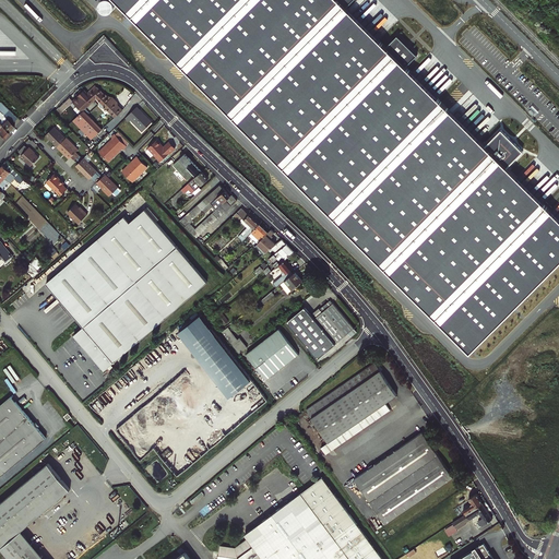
[(96,0),(97,1),(97,0),(115,0),(471,353),(558,262),(558,218),(508,167),(523,151),(501,129),(486,145),(406,67),(418,55),(397,35),(387,47),(346,8),(354,0),(96,0)]
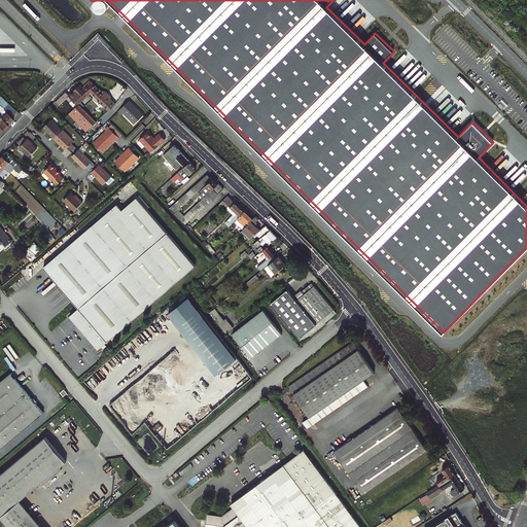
[(90,80),(82,88),(89,95),(91,92),(109,110),(113,105),(90,80)]
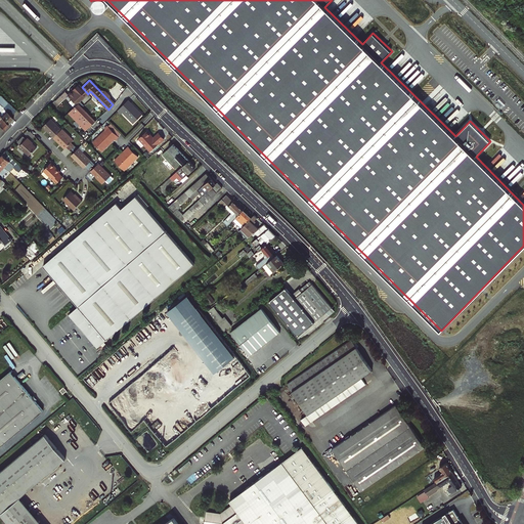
[(78,103),(88,94),(82,87),(81,88),(78,86),(69,95),(77,104),(78,103)]
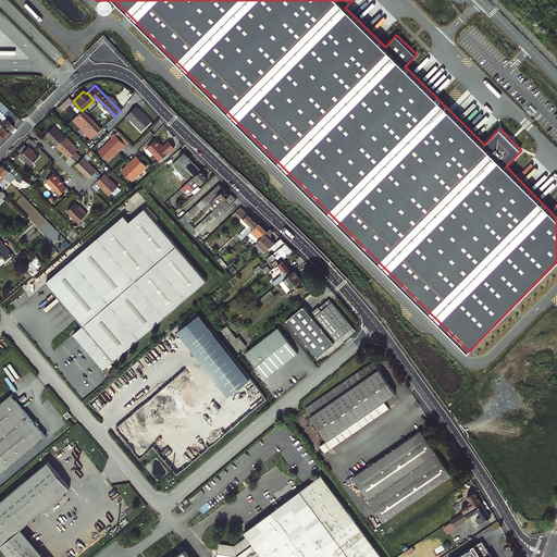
[(0,111),(3,114),(12,122),(16,116),(0,100),(0,111)]
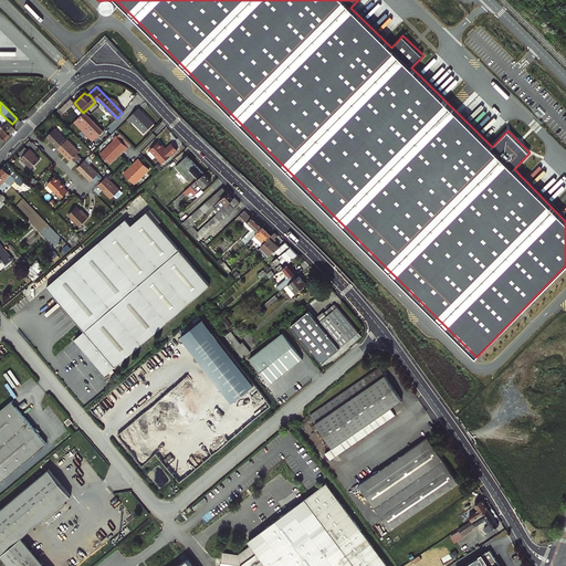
[(140,112),(137,108),(127,119),(129,123),(132,121),(145,133),(154,123),(142,111),(140,112)]
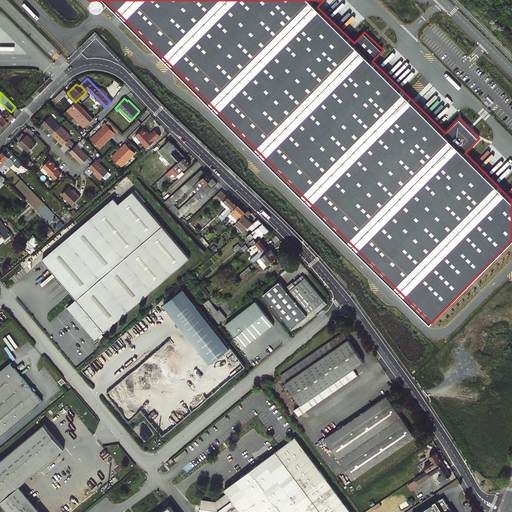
[(93,119),(80,105),(76,101),(75,102),(67,110),(84,127),(93,119)]
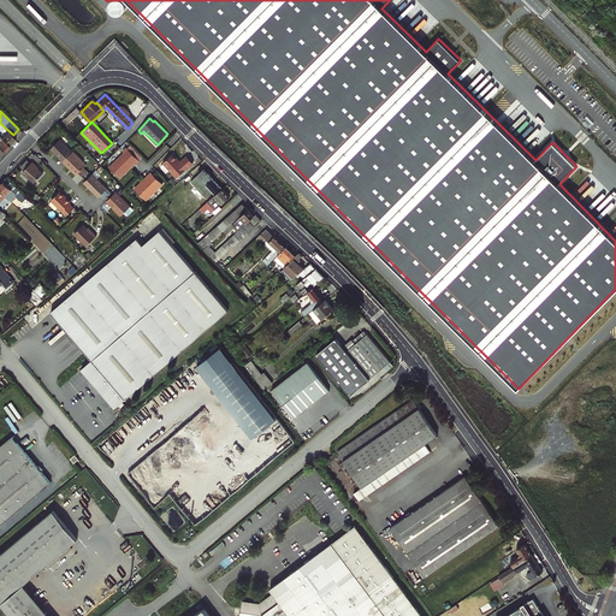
[(0,136),(10,144),(16,138),(13,135),(4,126),(3,128),(0,125),(0,136)]
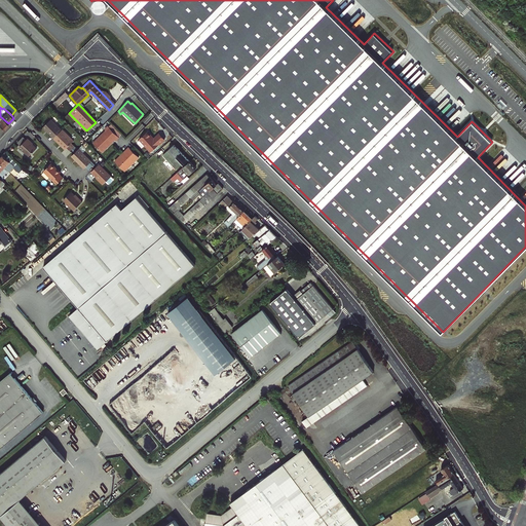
[(53,140),(62,130),(51,120),(42,128),(53,140)]
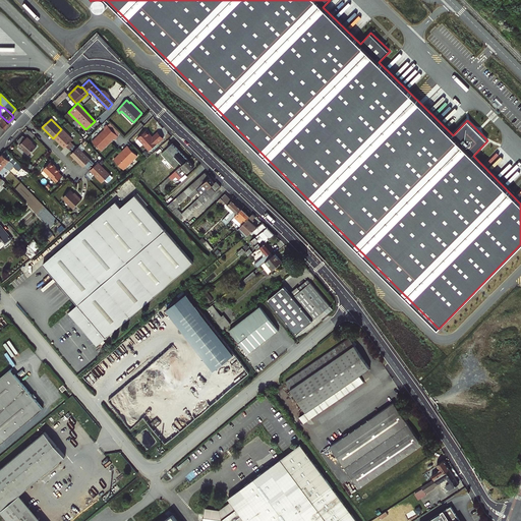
[(114,139),(117,136),(106,125),(103,128),(104,129),(93,141),(102,151),(114,138),(114,139)]
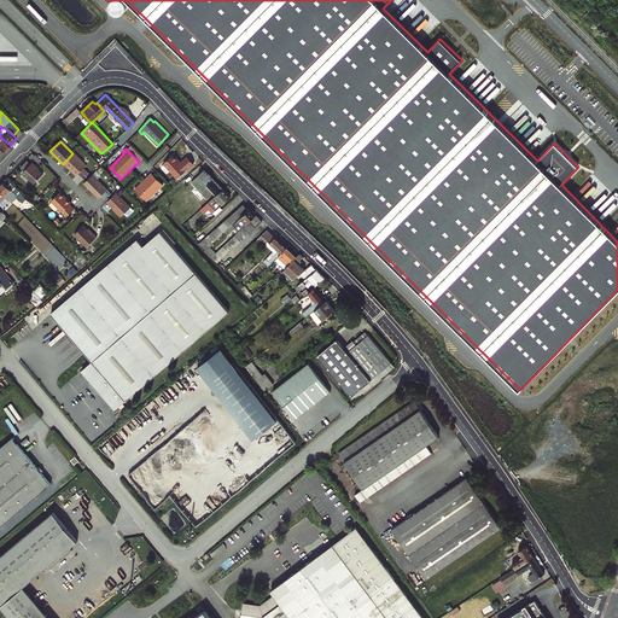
[(87,167),(74,153),(73,153),(63,164),(70,170),(71,169),(77,175),(87,167)]
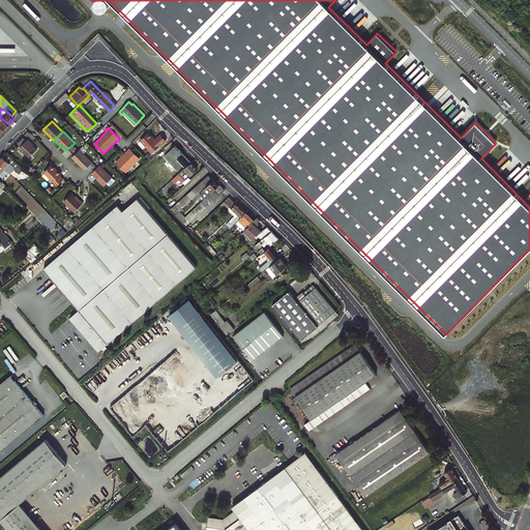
[(153,153),(166,140),(160,135),(154,140),(148,133),(141,140),(153,153)]
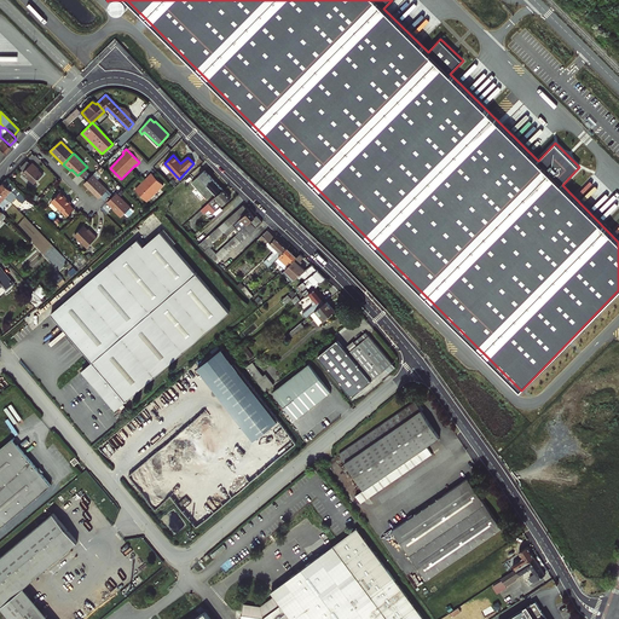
[(22,167),(25,169),(32,162),(29,158),(22,167)]
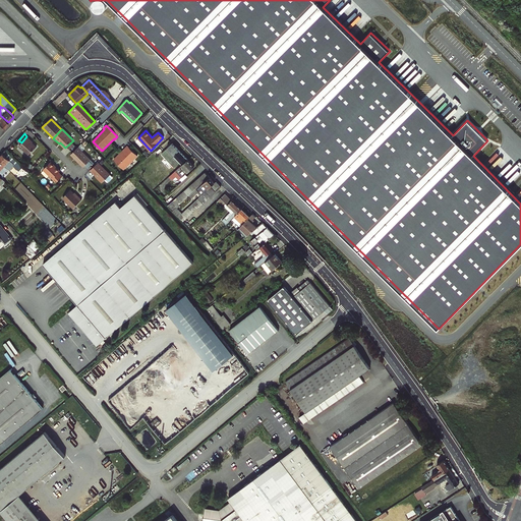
[(34,138),(31,135),(21,145),(31,154),(39,147),(35,141),(33,139),(34,138)]
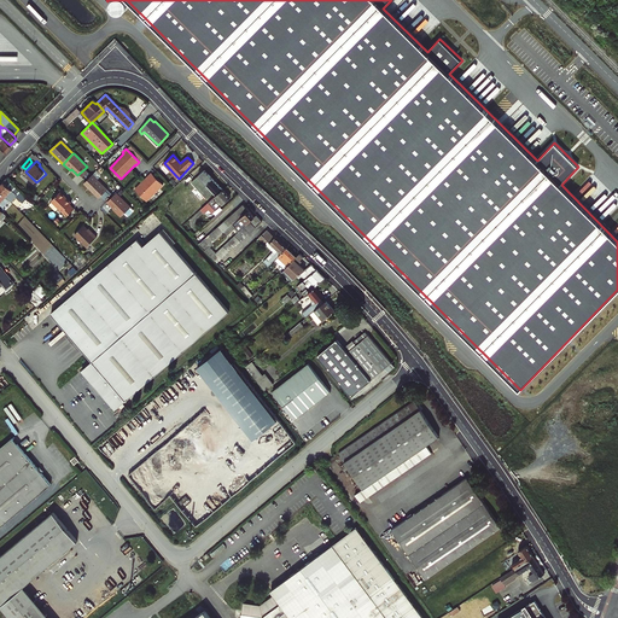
[(192,182),(207,198),(213,192),(215,194),(221,188),(205,170),(192,182)]
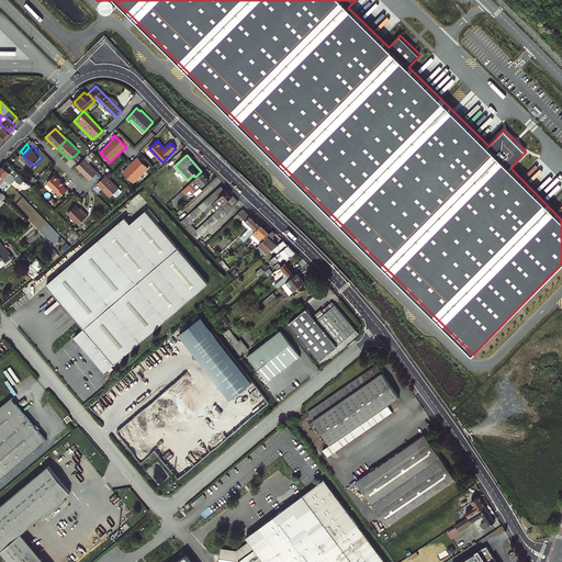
[(132,182),(147,167),(137,157),(122,172),(132,182)]
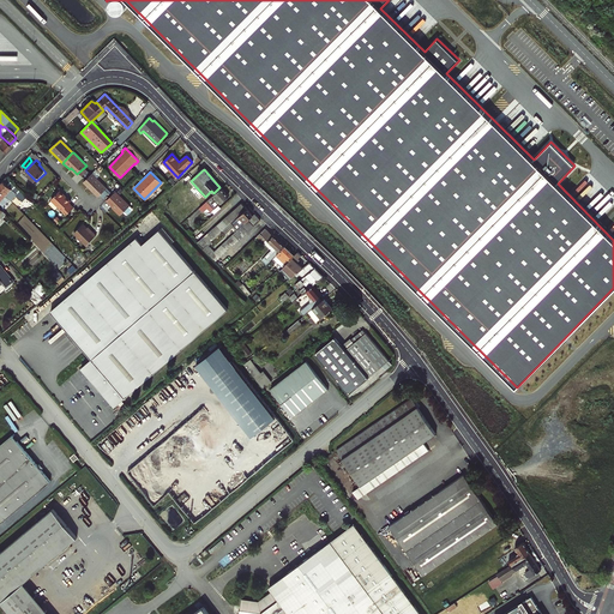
[(108,192),(92,175),(83,184),(100,200),(108,192)]
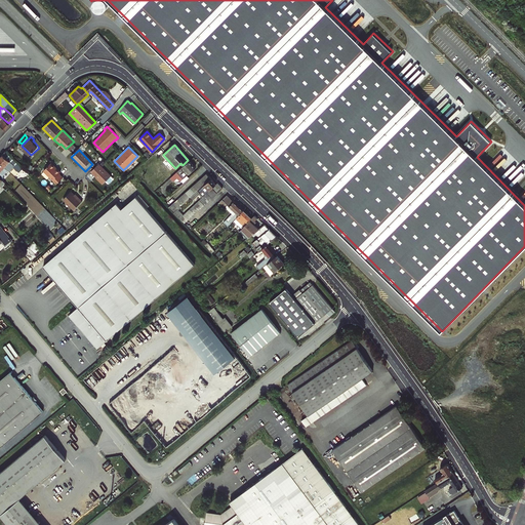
[(23,169),(6,152),(0,157),(0,163),(8,170),(13,164),(21,171),(23,169)]
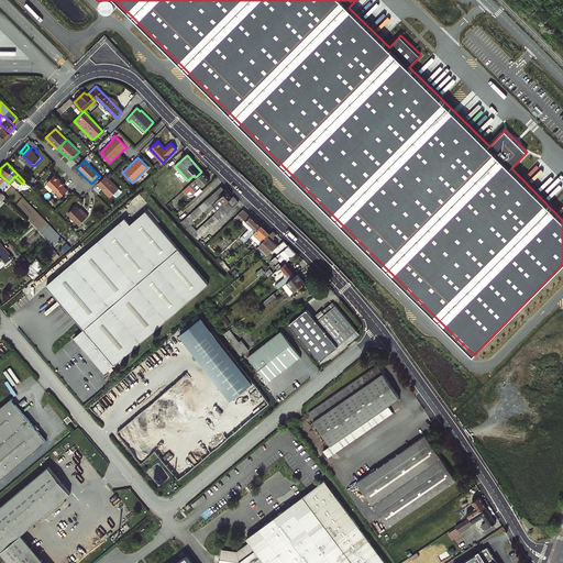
[(210,180),(203,173),(184,190),(186,195),(194,187),(192,186),(195,185),(199,190),(210,180)]
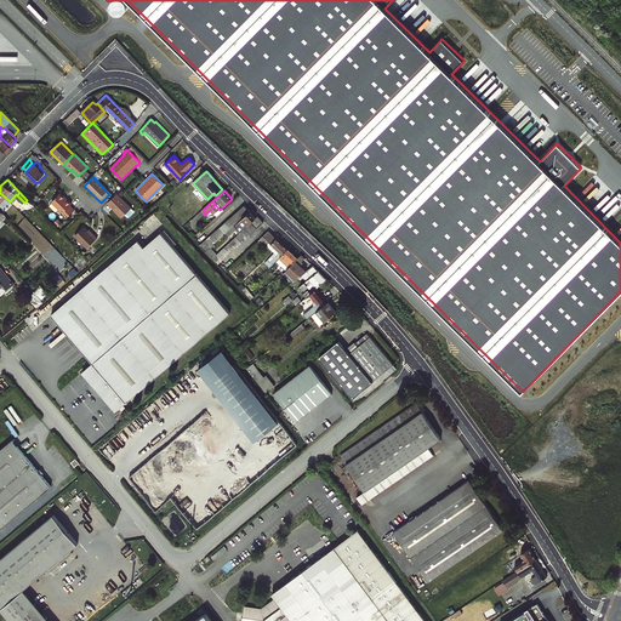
[(73,204),(62,193),(53,201),(68,217),(75,210),(72,205),(73,204)]
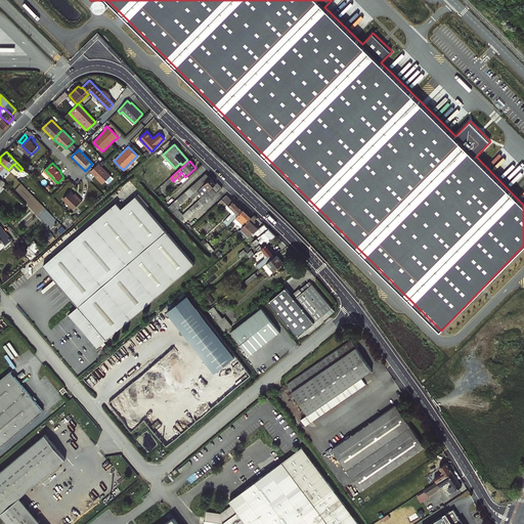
[(111,177),(98,165),(91,172),(102,184),(111,177)]
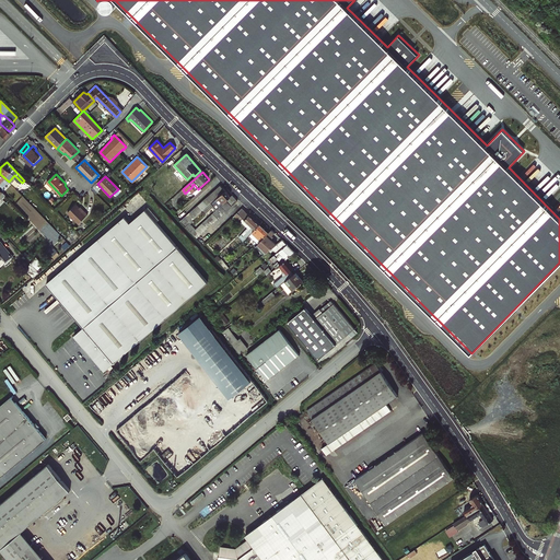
[(223,194),(220,196),(217,199),(214,201),(211,203),(209,207),(208,207),(210,209),(213,207),(217,210),(228,200),(232,205),(237,201),(233,195),(231,197),(225,191),(223,194)]
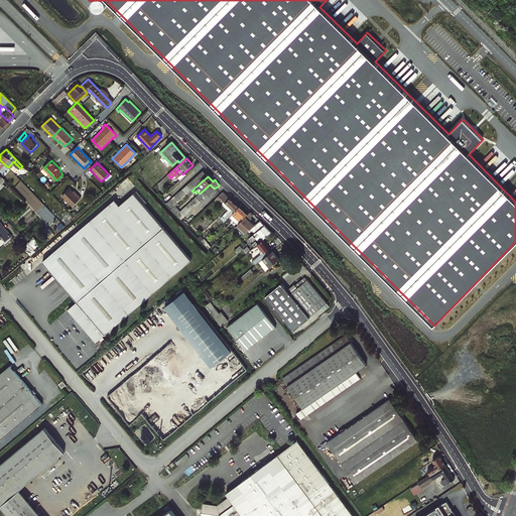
[(209,185),(175,215),(180,220),(213,190),(209,185)]
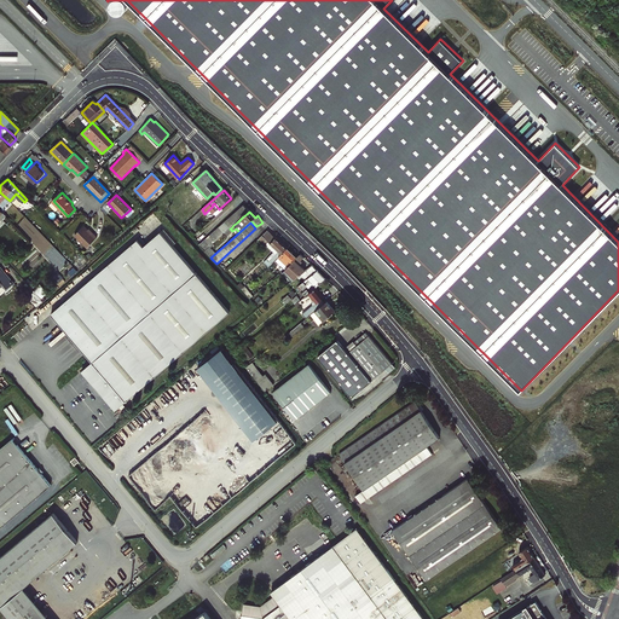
[(97,238),(91,232),(88,233),(87,231),(84,227),(74,236),(86,248),(97,238)]
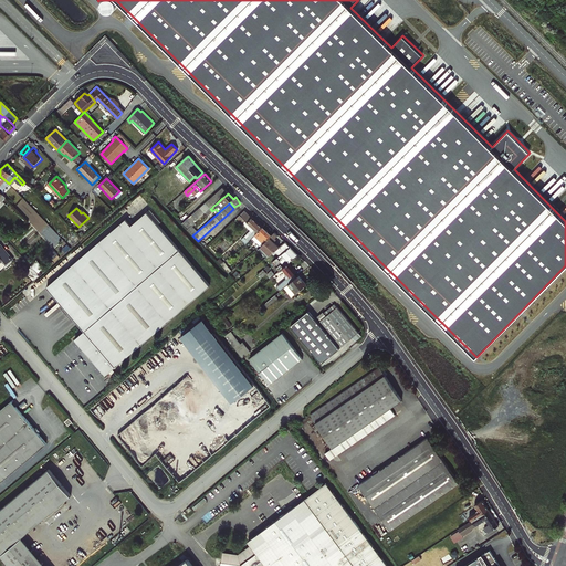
[(212,290),(145,209),(49,287),(86,333),(76,341),(106,377),(212,290)]
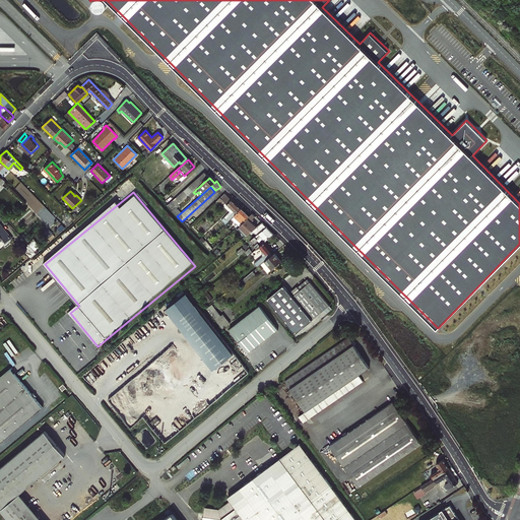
[(225,193),(220,197),(235,210),(229,216),(226,214),(224,217),(225,219),(224,220),(228,223),(229,221),(233,218),(242,208),(225,193)]
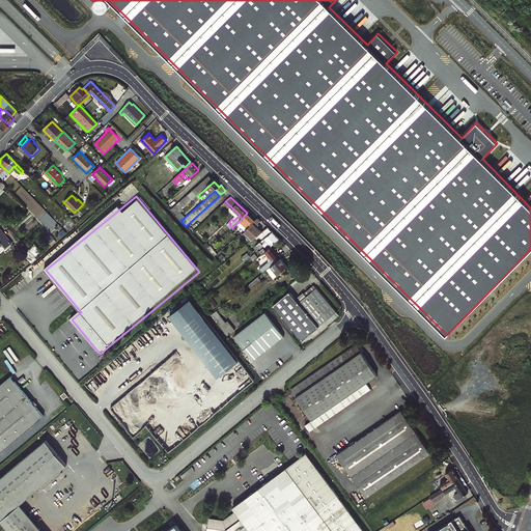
[(255,221),(247,213),(238,223),(245,230),(247,229),(255,221)]
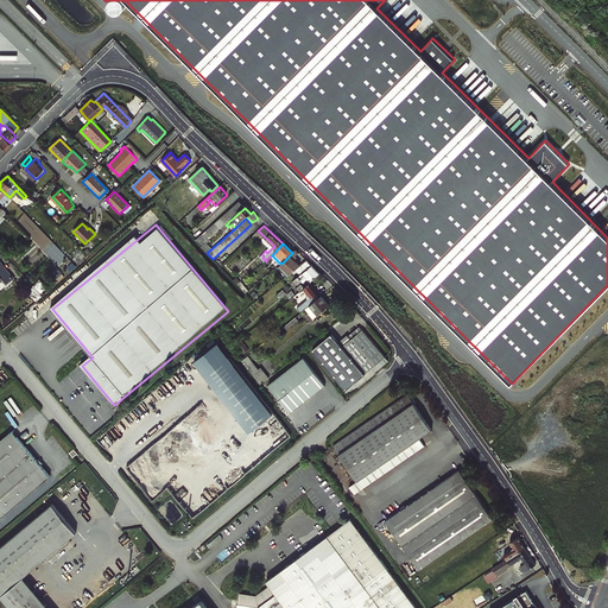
[(306,260),(295,270),(299,274),(295,279),(297,283),(301,279),(303,282),(306,278),(310,282),(321,274),(306,260)]
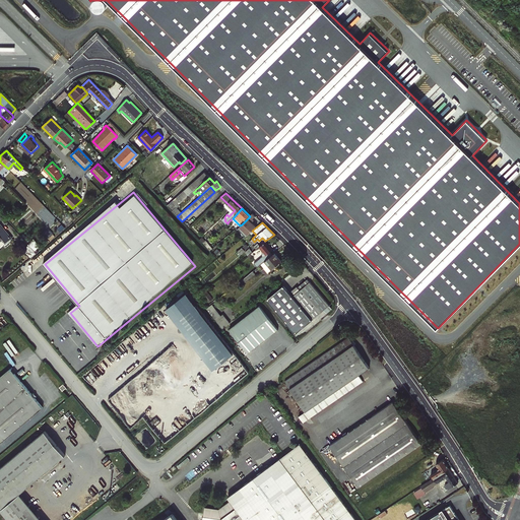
[(0,240),(2,239),(5,242),(11,237),(0,223),(0,240)]
